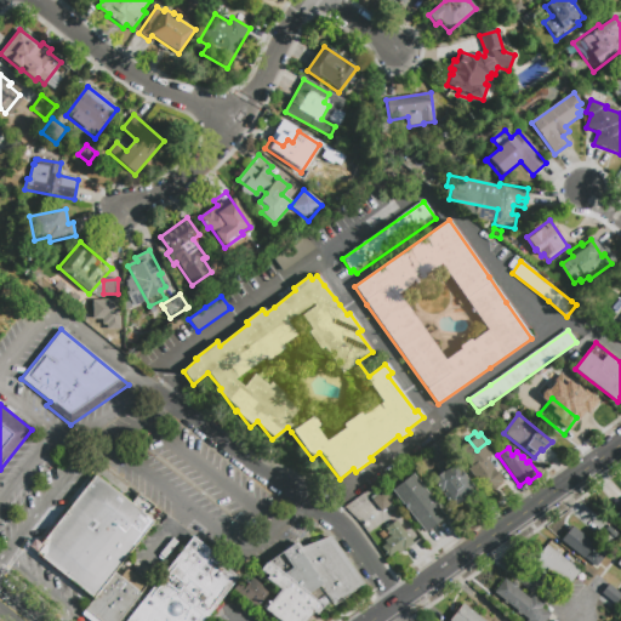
[(491,466),(503,482),(493,489),(486,494),(468,469),(482,460),(488,466),(490,463),(491,466)]
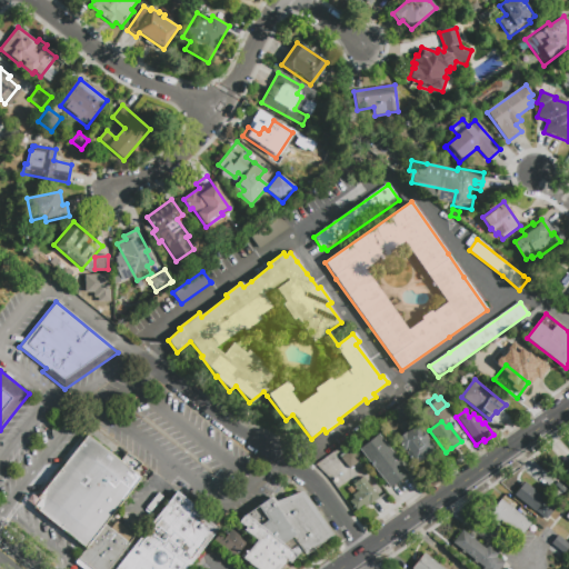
[(417,426),(438,455),(426,463),(428,466),(426,467),(427,470),(419,476),(396,440),(417,426)]
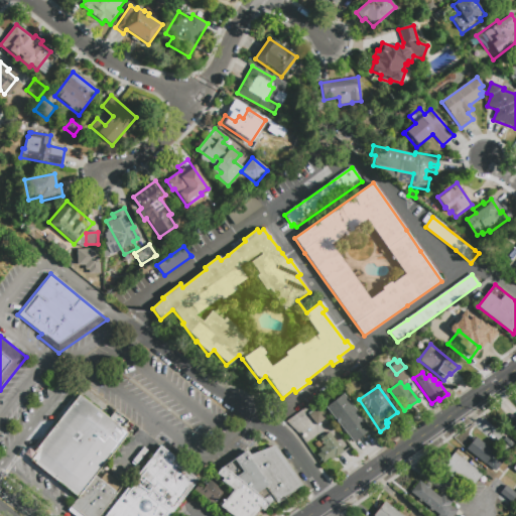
[(129,421),(123,429),(128,433),(78,498),(56,481),(55,483),(28,462),(30,460),(23,455),(27,448),(33,453),(45,437),(42,434),(76,391),(110,418),(115,410),(129,421)]
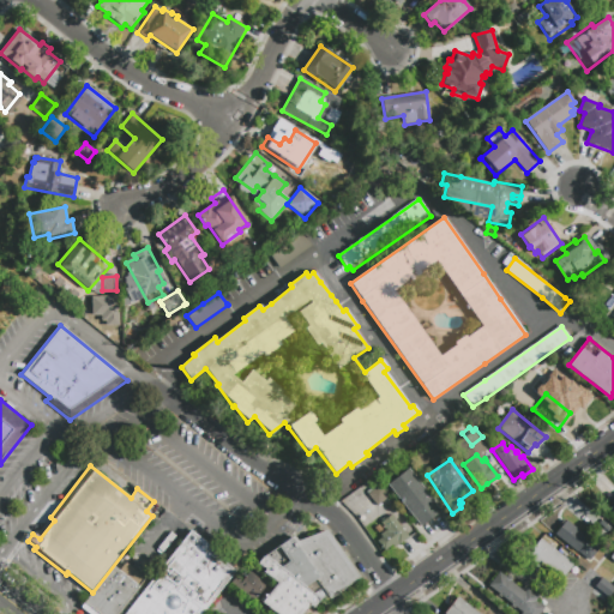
[(440,511),(421,527),(387,485),(408,469),(440,511)]
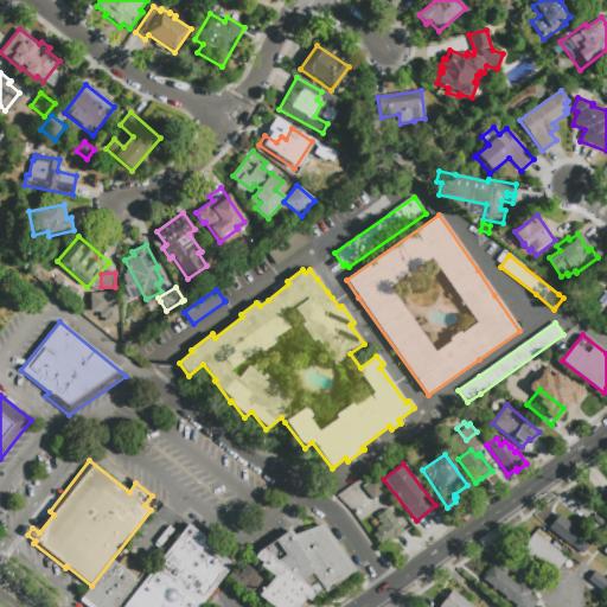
[(384,492),(372,500),(362,486),(371,479),(374,481),(375,480),(384,492)]
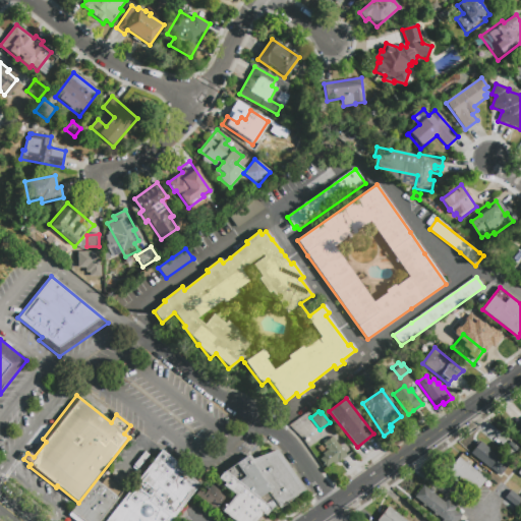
[(346,457),(335,465),(333,463),(326,468),(321,459),(324,457),(323,454),(328,450),(323,444),(332,438),(346,457)]
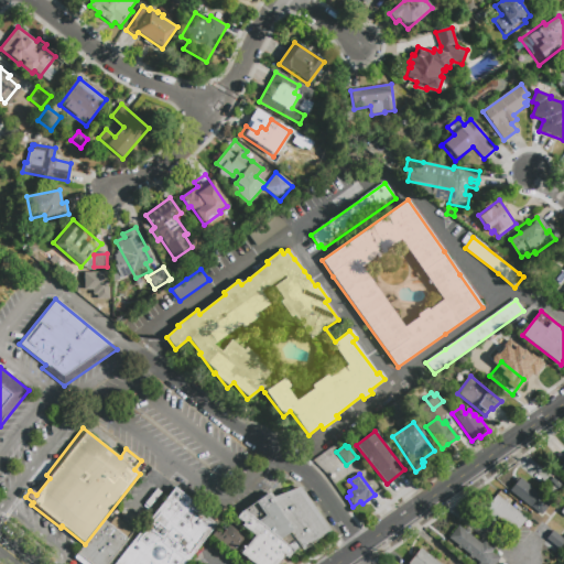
[(514,481),(518,478),(519,479),(520,478),(541,496),(543,495),(552,502),(541,516),(531,507),(530,508),(510,491),(516,484),(514,481)]
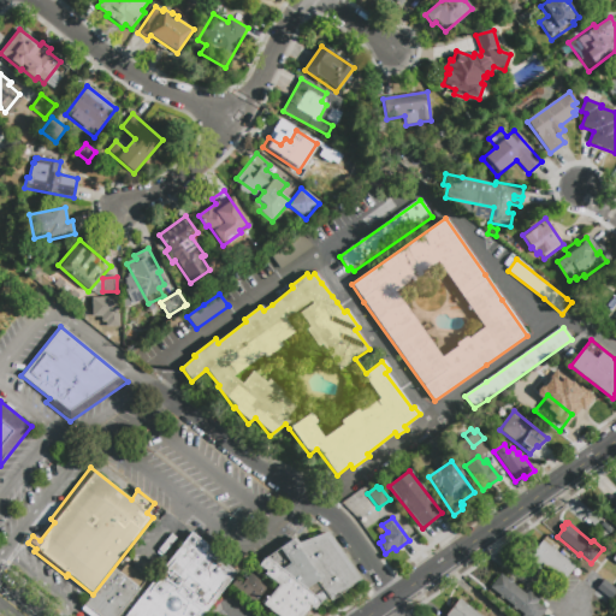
[(327,533),(362,581),(331,603),(317,584),(307,590),(318,599),(304,615),(276,615),(262,605),(277,585),(264,574),(266,572),(259,564),(262,560),(295,535),(300,543),(327,533)]
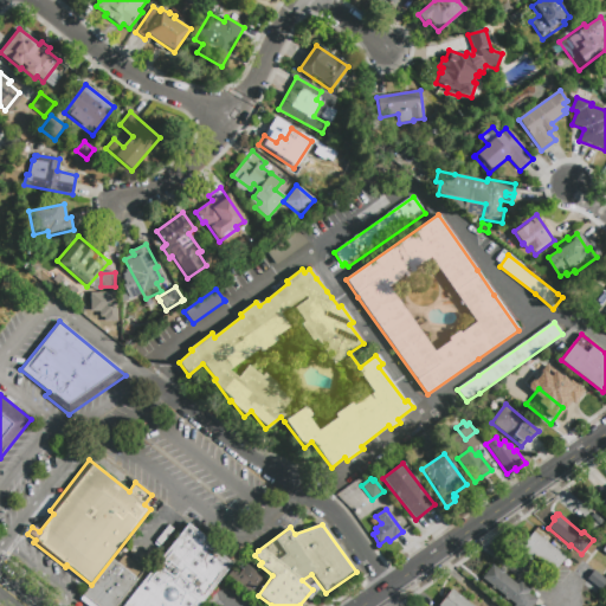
[(198,605),(123,605),(188,526),(205,539),(204,541),(232,563),(198,605)]
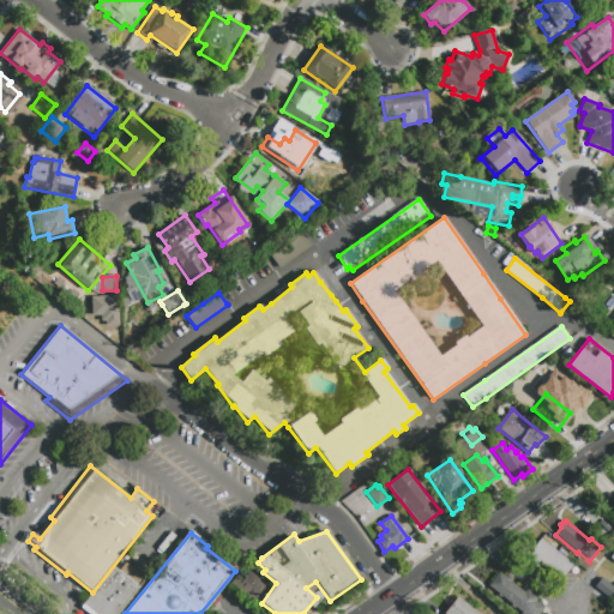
[(541,539),(575,565),(559,585),(548,577),(554,571),(541,561),(537,566),(525,557),(541,539)]
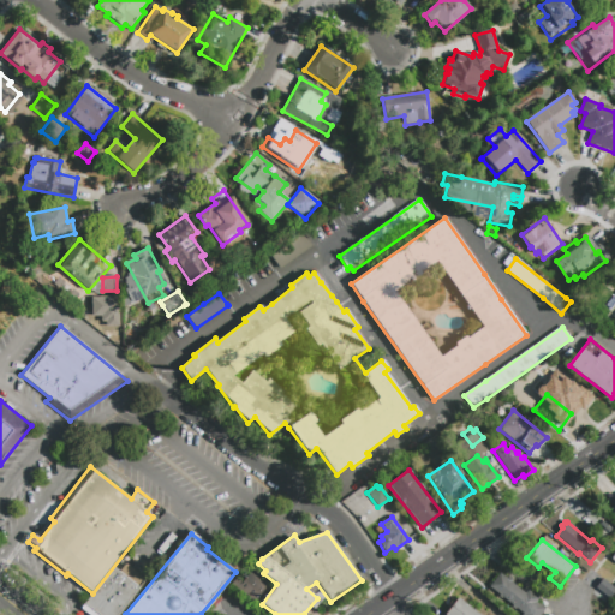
[(143,592),(125,614),(87,614),(81,610),(113,568),(117,571),(123,563),(145,580),(139,589),(143,592)]
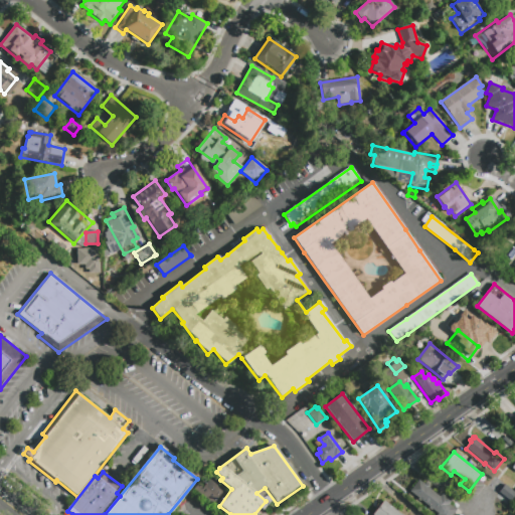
[(514,490),(506,483),(510,479),(514,483),(514,490)]
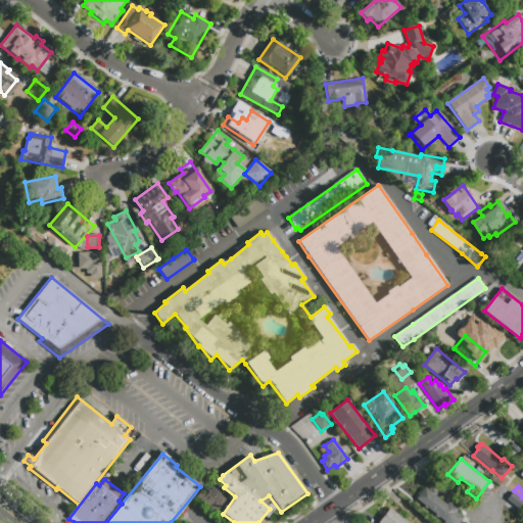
[(227,498),(215,513),(196,497),(201,490),(206,494),(212,487),(227,498)]
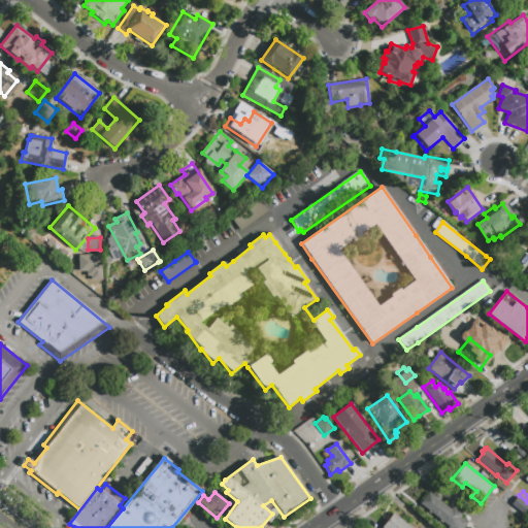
[(420,503),(429,493),(434,497),(436,494),(440,498),(438,500),(451,509),(453,506),(462,514),(460,518),(464,521),(465,520),(468,522),(463,527),(448,527),(449,527),(442,523),(441,524),(438,522),(439,520),(431,513),(429,516),(427,514),(429,510),(420,503)]
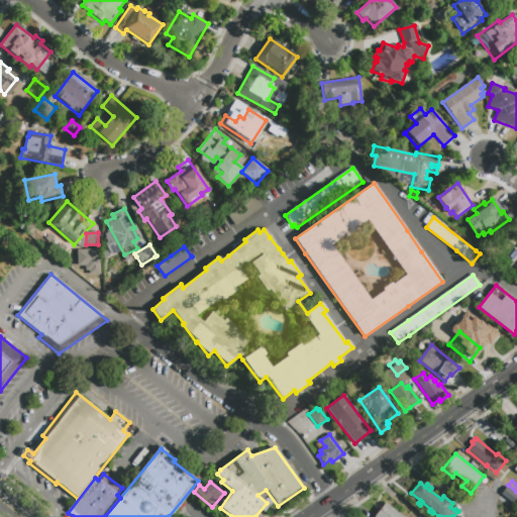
[(516,497),(512,504),(501,495),(507,487),(516,495),(516,497)]
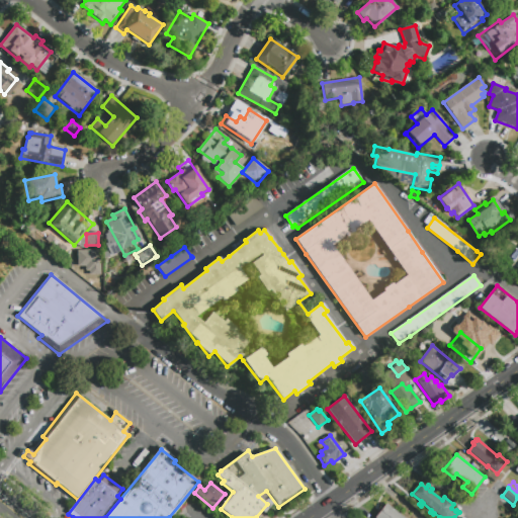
[(374,517),(386,504),(404,517),(374,517)]
